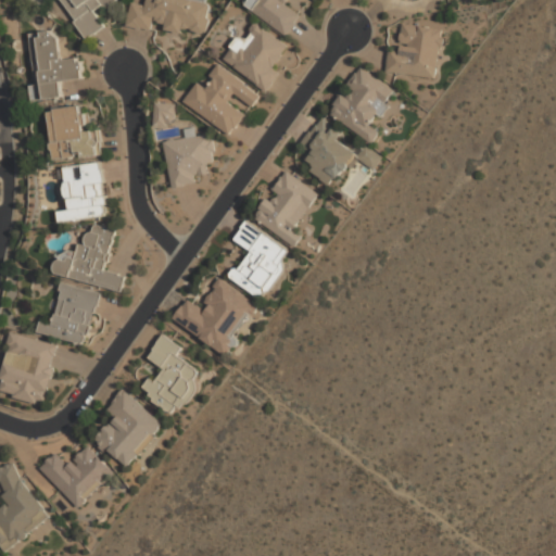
[(106,26),(98,14),(117,0),(59,0),(87,40),(106,26)]
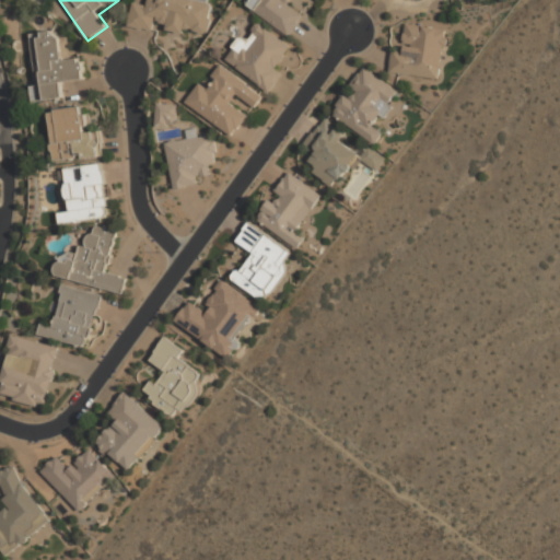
[(208,35),(211,0),(147,0),(147,6),(130,3),(127,28),(155,32),(156,27),(208,35)]
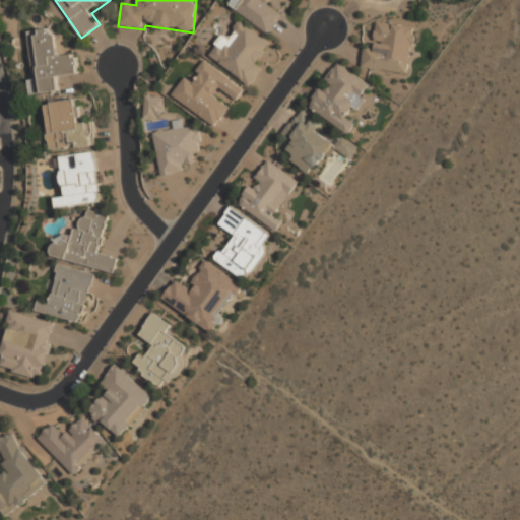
[(244,0),(236,13),(269,35),(282,14),(270,7),(274,0),(244,0)]
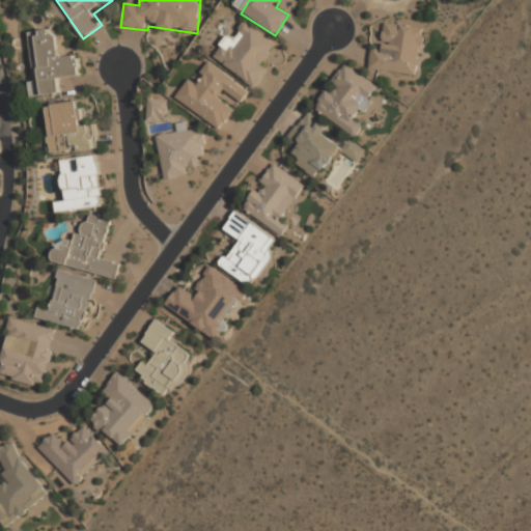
[(254,86),(280,48),(243,22),(216,60),(254,86)]
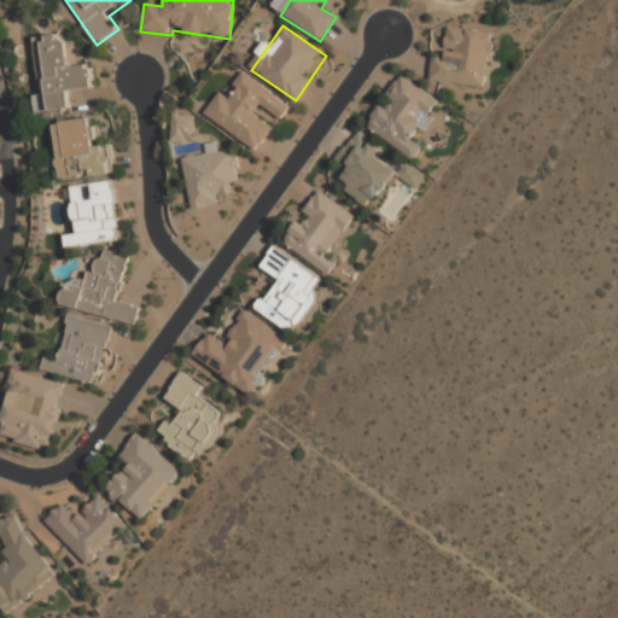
[(430,81),(485,88),(493,33),(448,28),(444,57),(433,56),(430,81)]
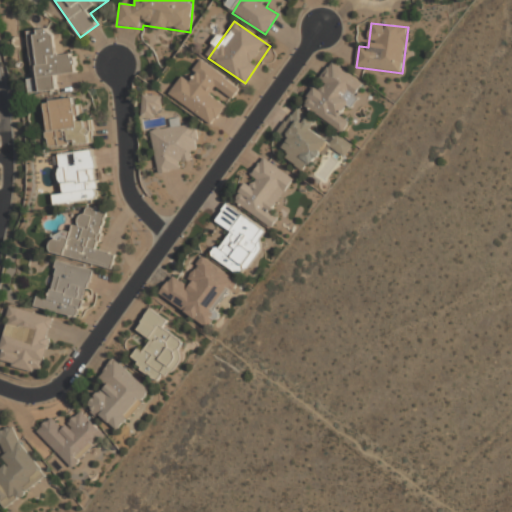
[(58,76),(78,73),(75,53),(66,55),(63,34),(51,35),(50,28),(31,31),(38,79),(30,80),(32,93),(60,89),(58,76)]
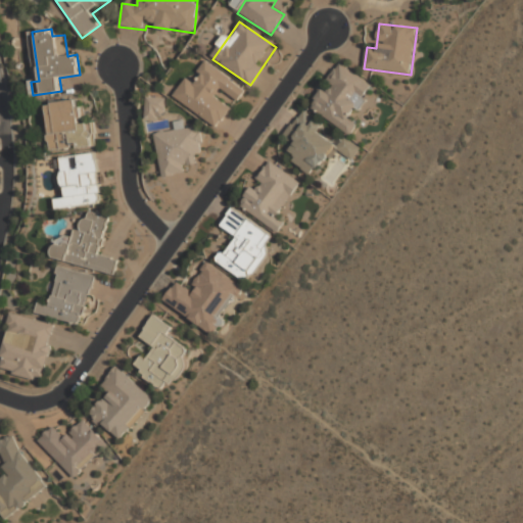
[(173,98),(217,130),(232,108),(218,99),(223,92),(238,103),(246,91),(206,61),(193,80),(188,77),(173,98)]
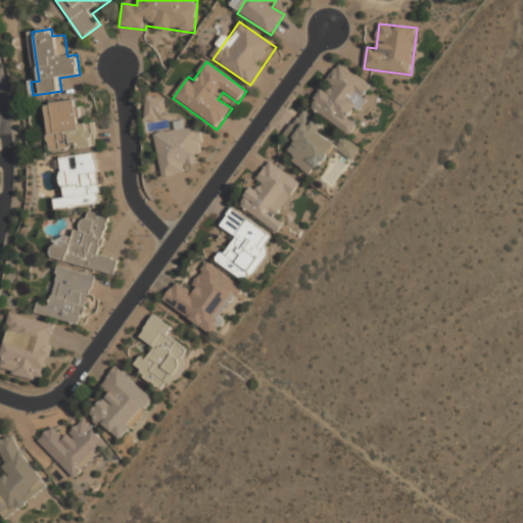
[(308,106),(350,137),(359,125),(351,120),(375,88),(341,63),(308,106)]
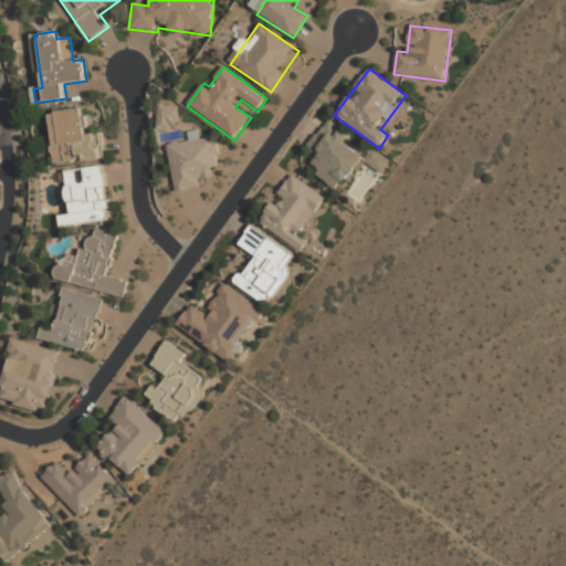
[(55,165),(105,159),(102,133),(90,134),(86,107),(49,112),(55,165)]
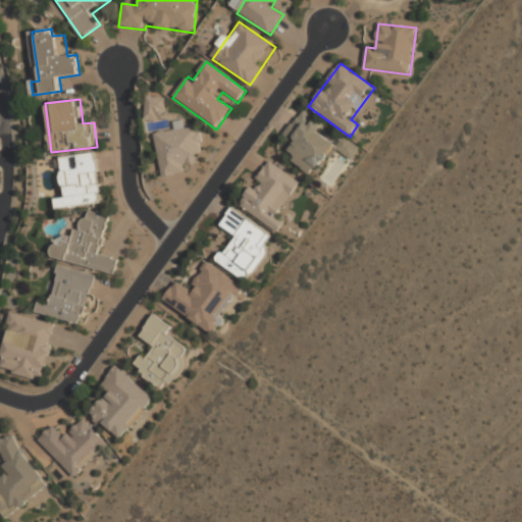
[(313,176),(335,148),(351,160),(360,149),(345,137),(336,147),(317,132),(322,125),(303,109),(281,137),(293,146),(285,154),(313,176)]
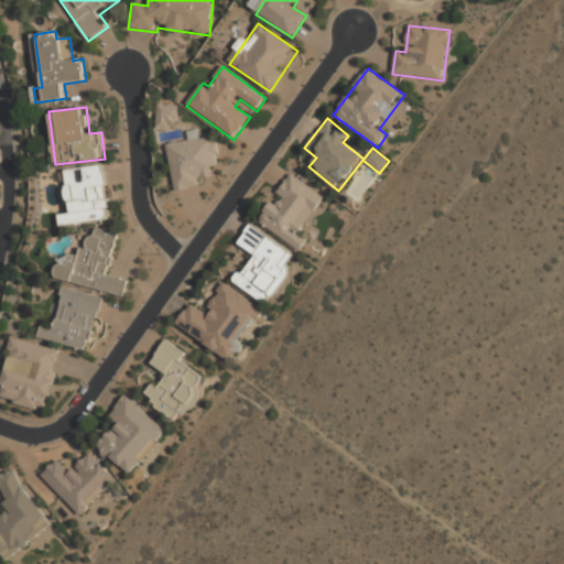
[(176,190),(214,182),(212,166),(220,165),(215,136),(201,139),(198,130),(187,132),(190,140),(166,144),(176,190)]
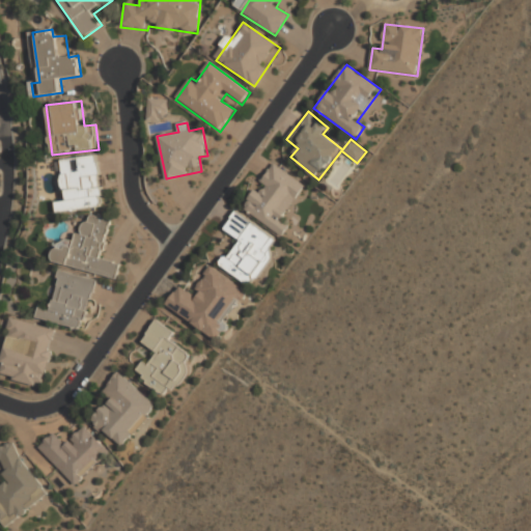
[(105,206),(98,155),(60,160),(65,201),(55,202),(56,213),(105,206)]
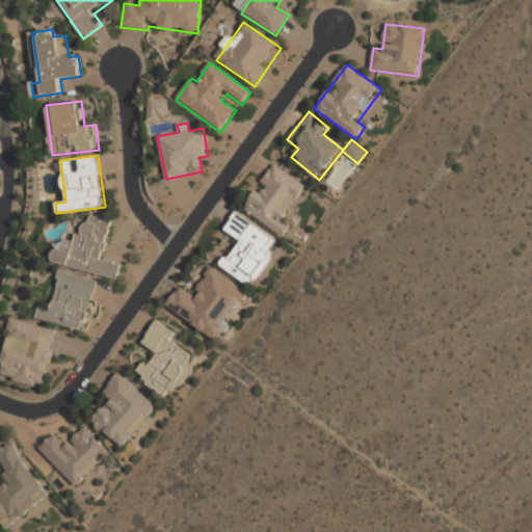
[(307,186),(274,163),(242,210),(283,238),(291,225),(284,220),(307,186)]
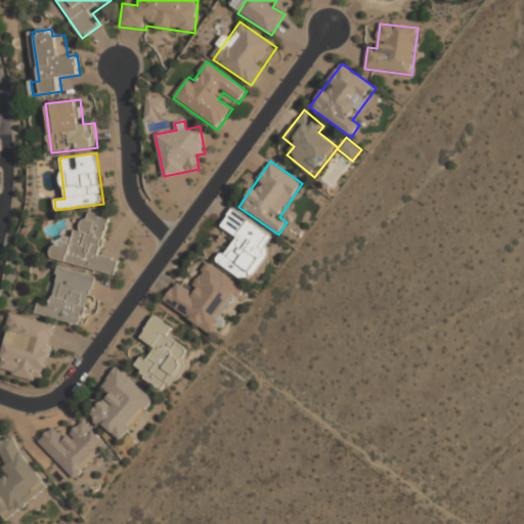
[(276,237),(232,209),(220,226),(235,236),(218,263),(247,282),(276,237)]
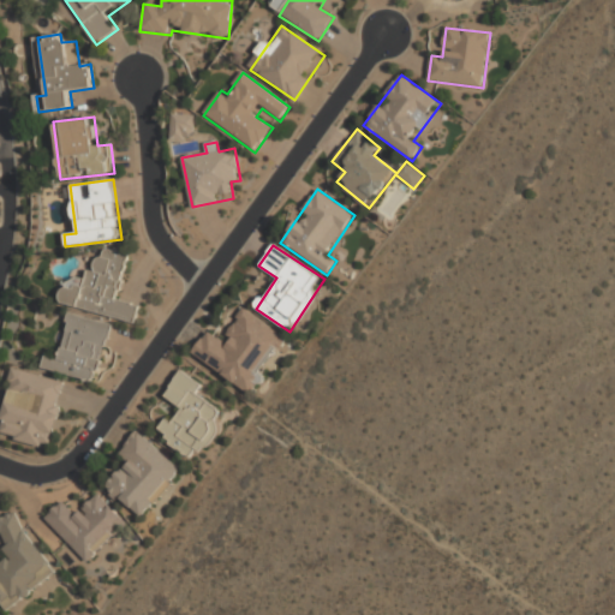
[(137,322),(141,304),(119,299),(129,254),(97,248),(90,281),(67,276),(60,306),(137,322)]
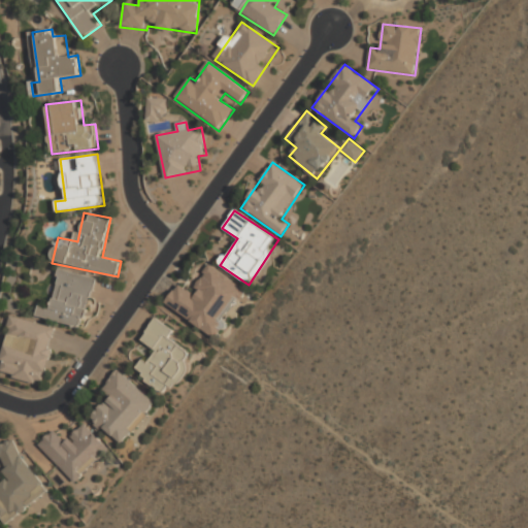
[(164,304),(215,338),(248,291),(208,264),(190,291),(178,284),(164,304)]
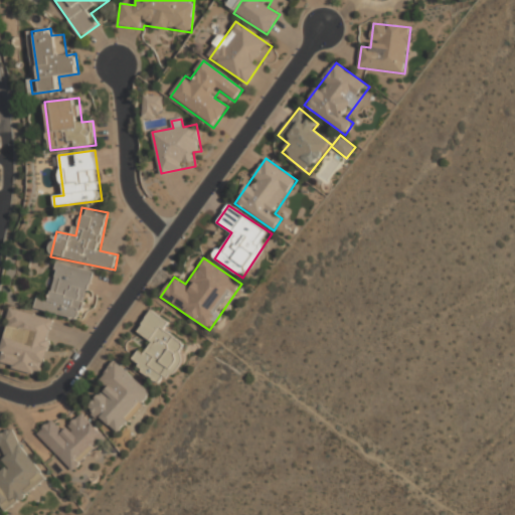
[(49,302),(39,299),(36,311),(81,321),(94,271),(58,263),(49,302)]
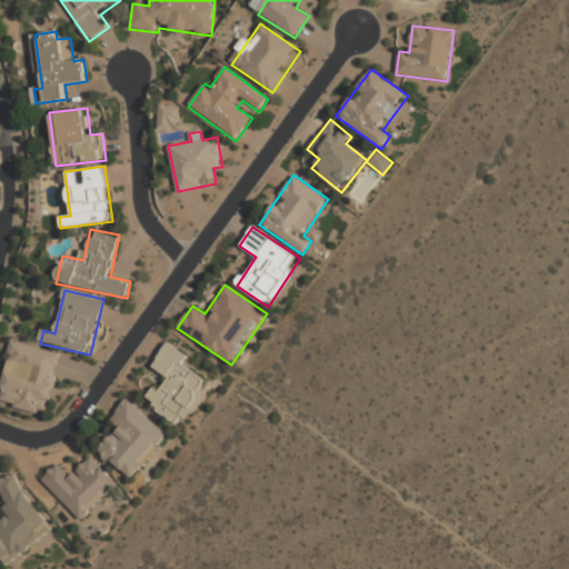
[(205,380),(181,365),(188,356),(168,342),(151,367),(168,378),(160,389),(155,386),(143,401),(176,423),(181,416),(189,421),(207,396),(198,389),(205,380)]
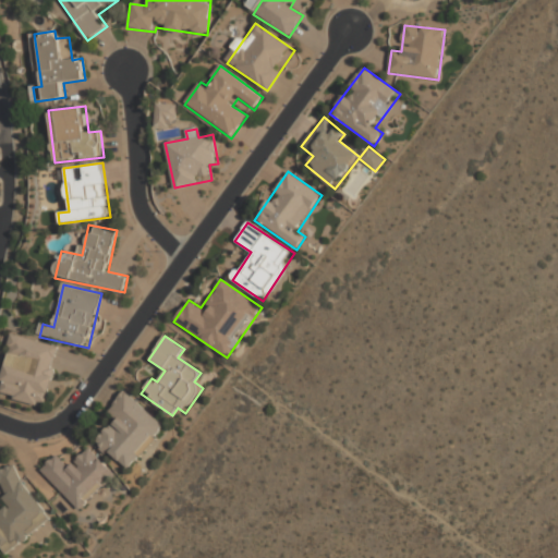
[(0,386),(0,396),(46,408),(60,348),(12,337),(0,386)]
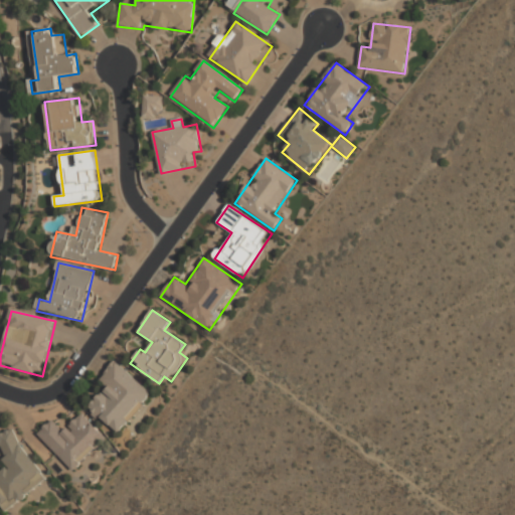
[(99,379),(107,386),(89,407),(120,435),(154,395),(115,361),(99,379)]
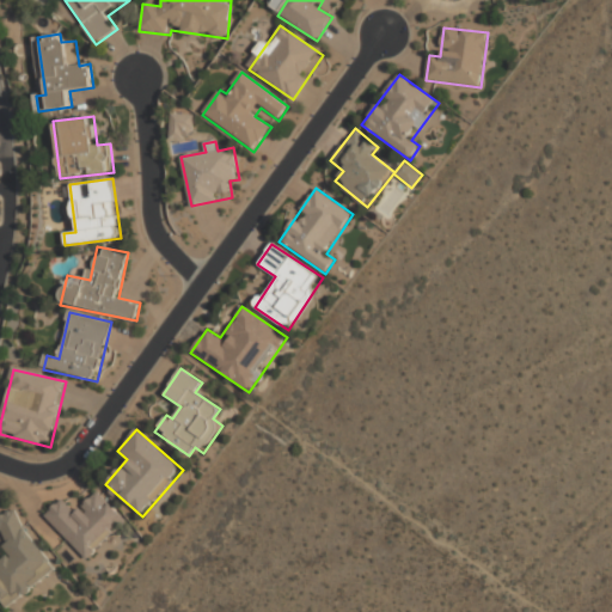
[(87,562),(128,522),(98,491),(75,512),(62,499),(44,516),(87,562)]
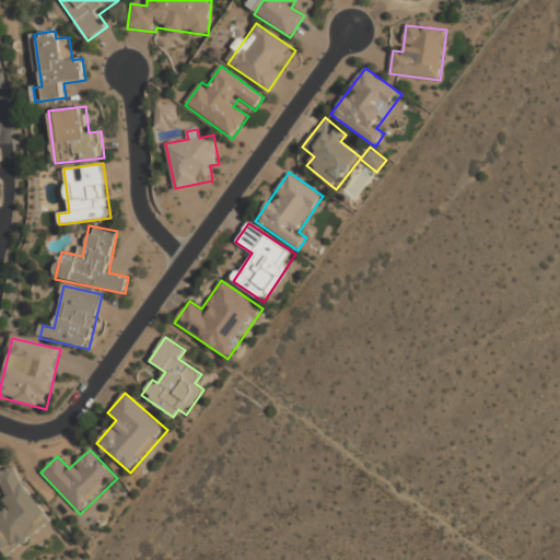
[(0,473),(0,486),(12,504),(0,513),(0,550),(4,557),(53,523),(12,465),(0,473)]
